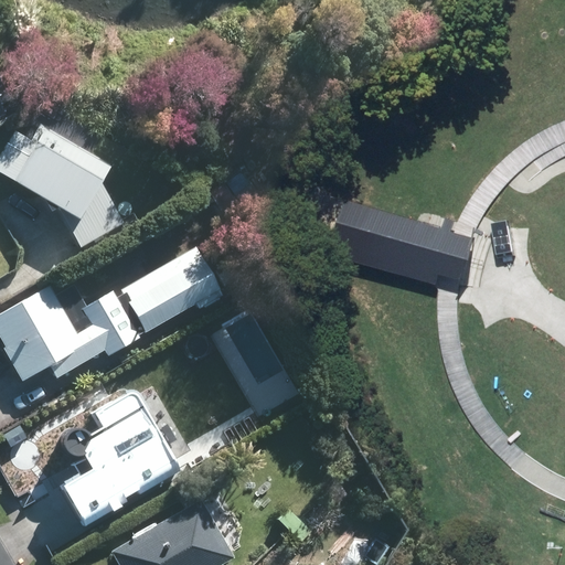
[(0,173),(75,217),(107,164),(39,124),(29,139),(13,130),(0,153),(0,173)]
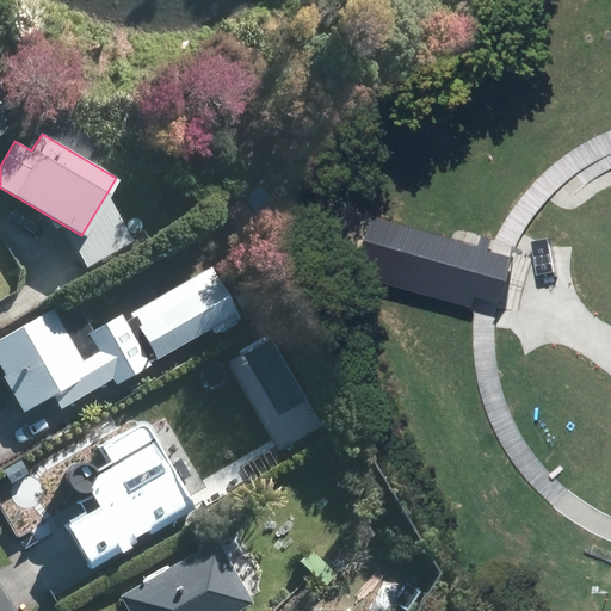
[(407,216),(394,265),(452,279),(449,291),(483,300),(499,240),(407,216)]
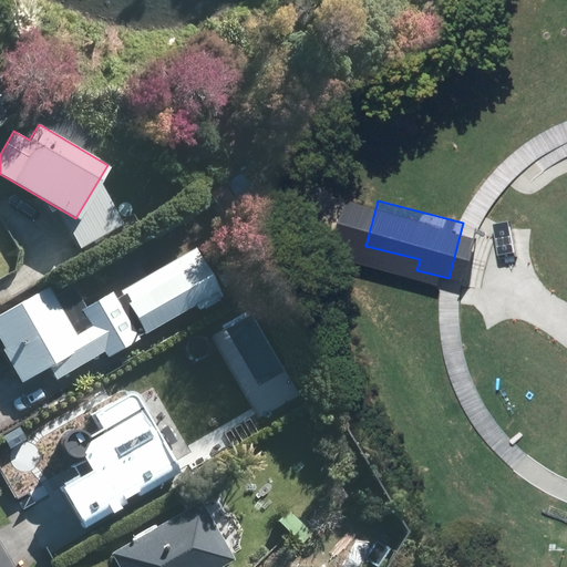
[(193,248),(114,295),(112,291),(84,307),(73,286),(52,297),(47,287),(0,312),(0,340),(22,380),(48,366),(55,379),(103,352),(105,358),(138,339),(137,337),(197,303),(199,308),(220,296),(218,291),(193,248)]
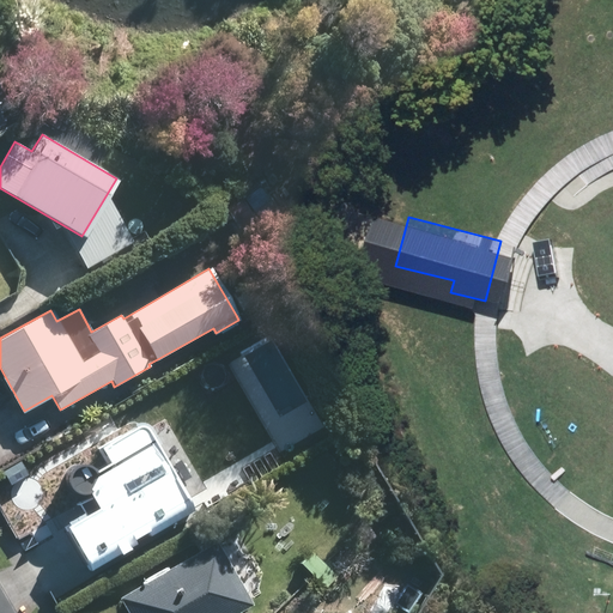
[(271,347),(258,323),(228,340),(241,364),(271,347)]
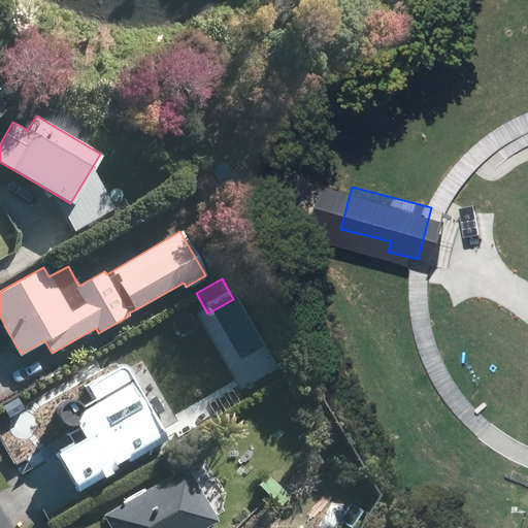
[(174,325),(103,367),(153,450),(235,401),(226,386),(215,393),(174,325)]
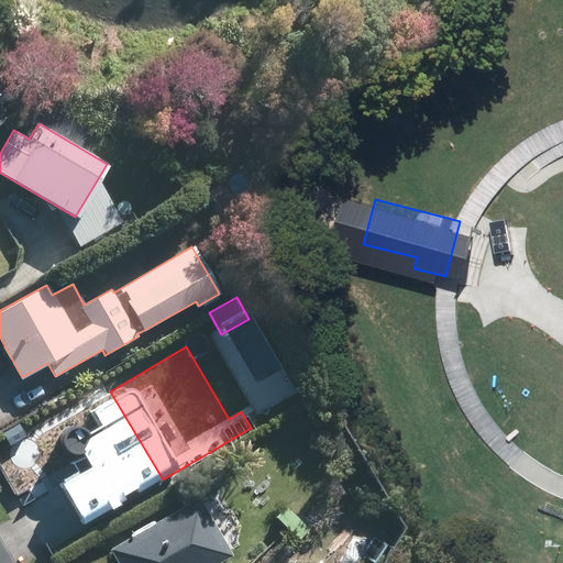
[(109,514),(155,486),(132,446),(86,474),(109,514)]
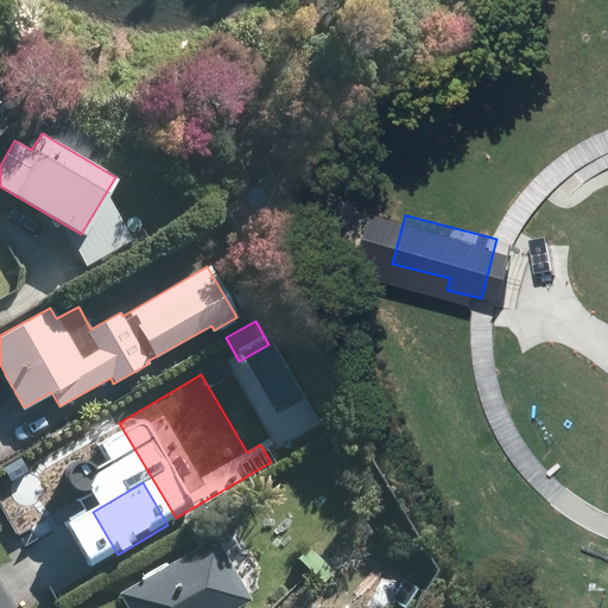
[(235,607),(249,600),(213,537),(116,593),(125,607),(235,607)]
